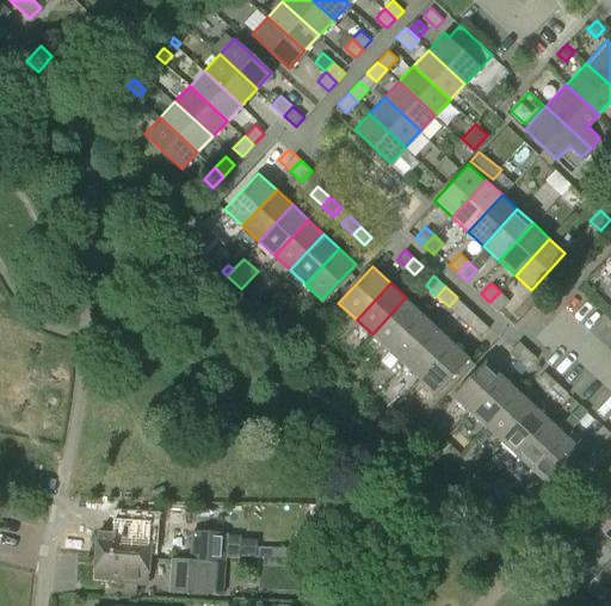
[(508,298),(500,291),(489,302),(499,310),(508,298)]
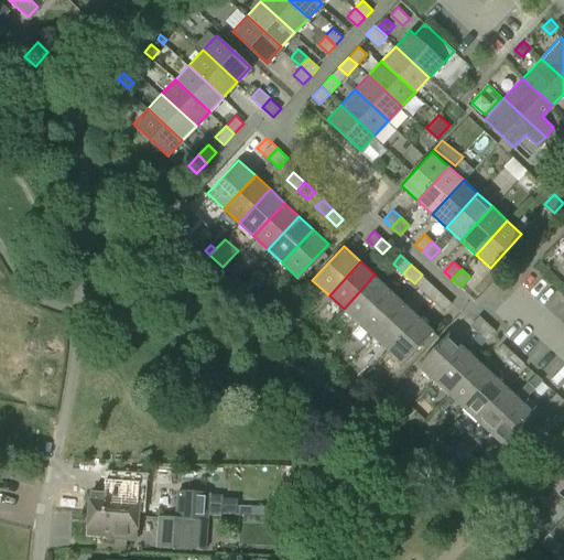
[(375,275),(344,309),(358,322),(389,289),(375,275)]
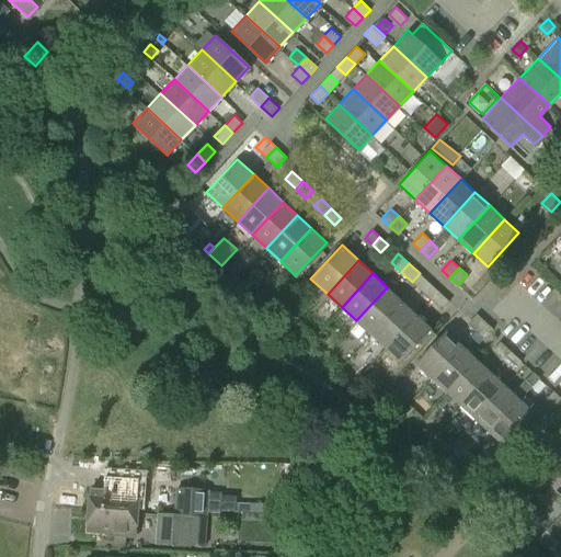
[(420,288),(431,298),(437,291),(427,281),(420,288)]
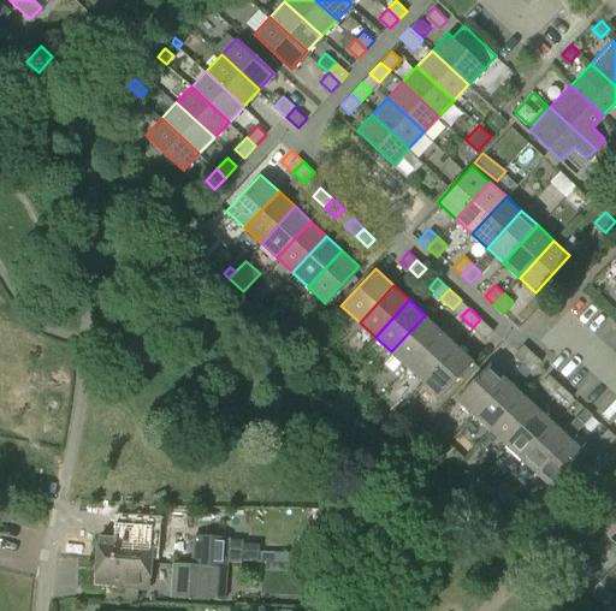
[(425,315),(391,351),(407,367),(440,330),(425,315)]
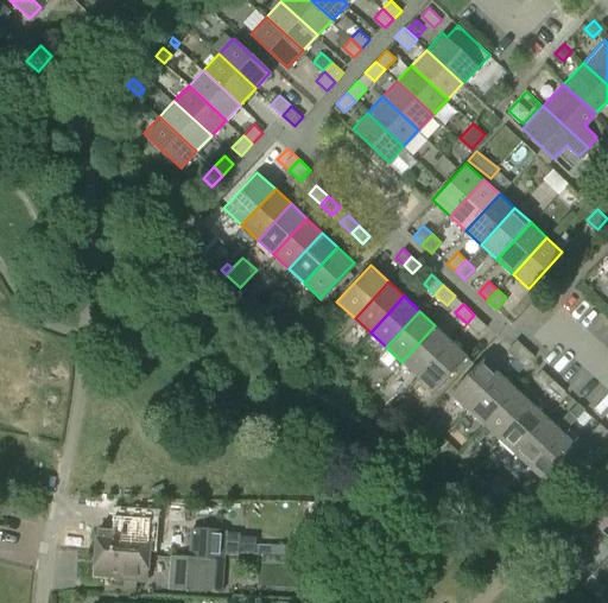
[(486,325),(474,315),(467,323),(477,334),(486,325)]
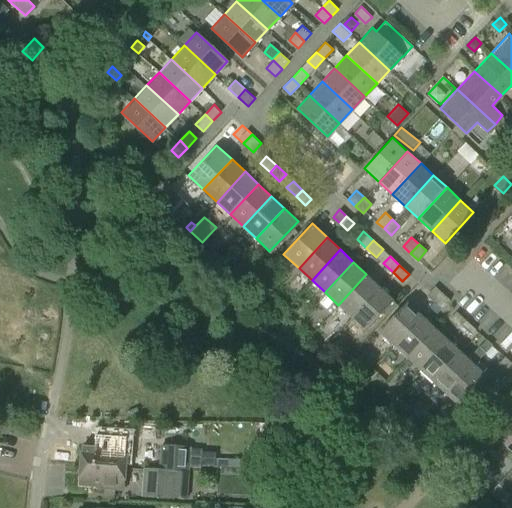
[(366,274),(338,305),(351,317),(379,286),(366,274)]
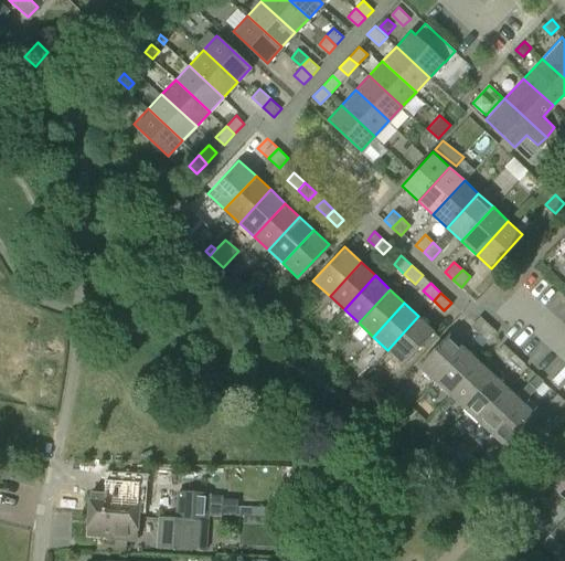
[(470,325),(478,332),(488,323),(480,315),(470,325)]
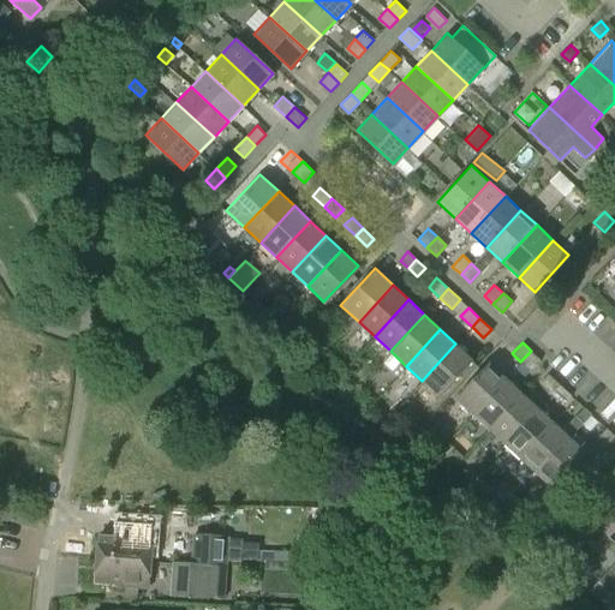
[(472,359),(455,344),(422,381),(439,395),(472,359)]
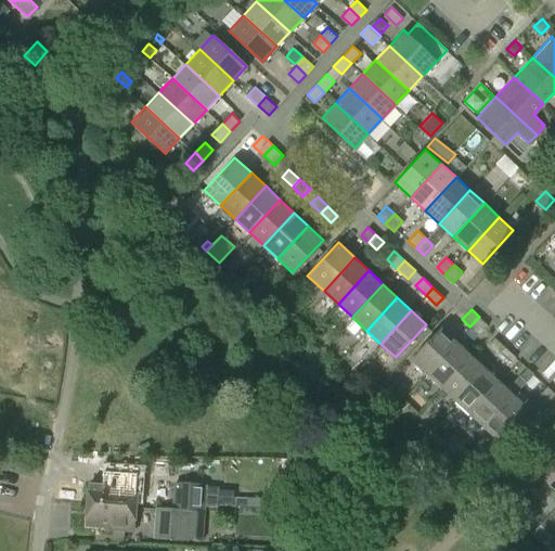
[(487,324),(479,317),(469,327),(478,334),(487,324)]
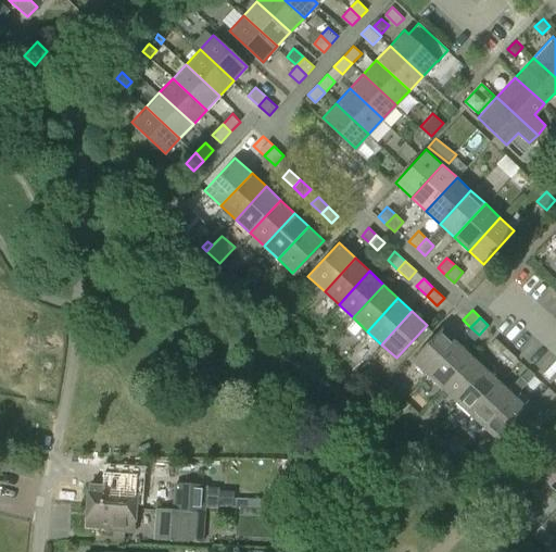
[(409,359),(427,375),(458,341),(441,325),(409,359)]
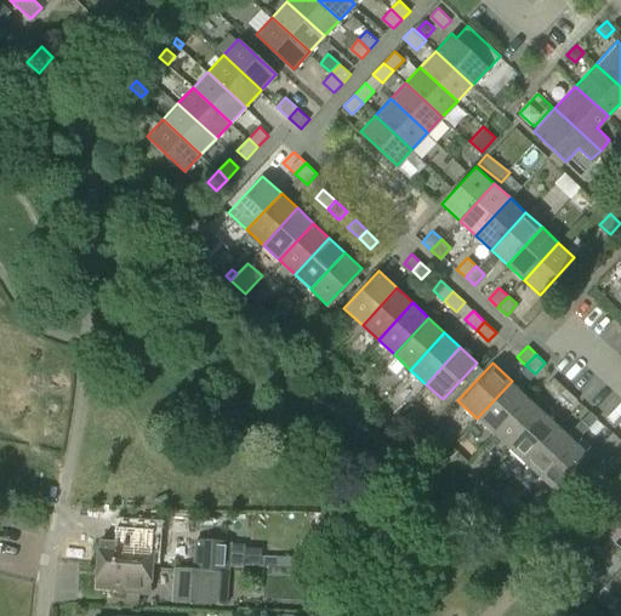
[(545,385),(557,395),(564,387),(553,376),(545,385)]
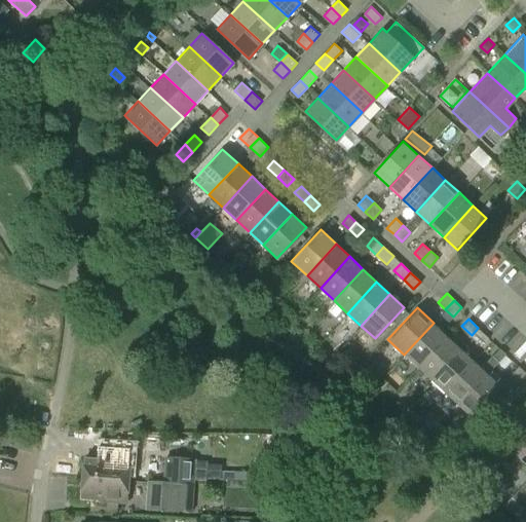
[(434,323),(404,355),(417,367),(447,335),(434,323)]
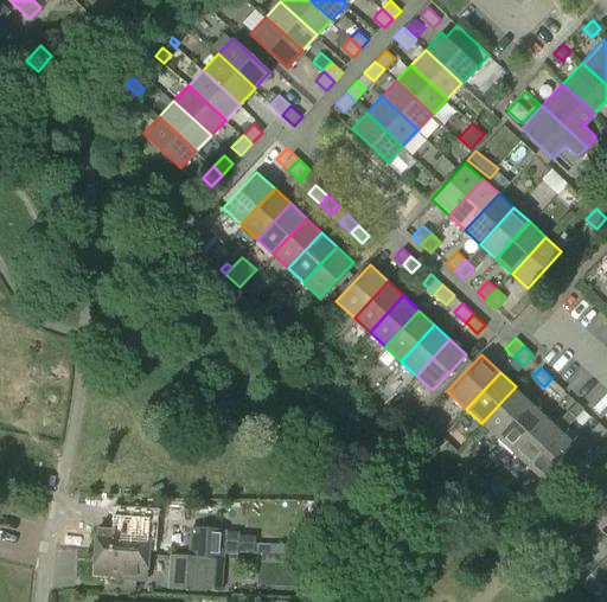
[(563,389),(551,378),(544,386),(556,397),(563,389)]
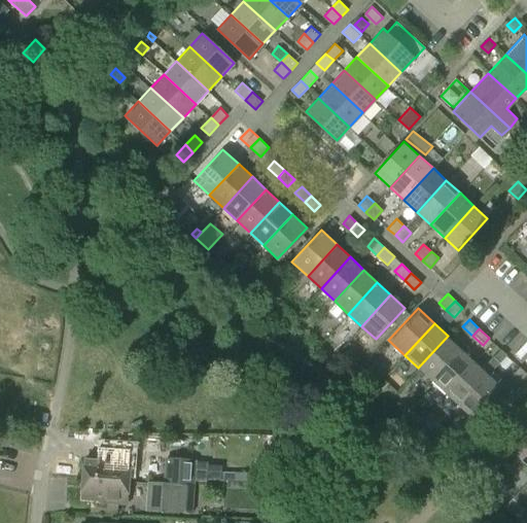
[(448,336),(418,368),(431,380),(461,348),(448,336)]
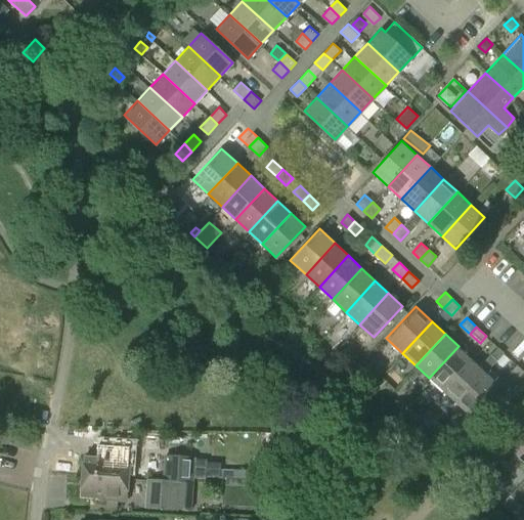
[(504,351),(492,342),(486,349),(496,359),(504,351)]
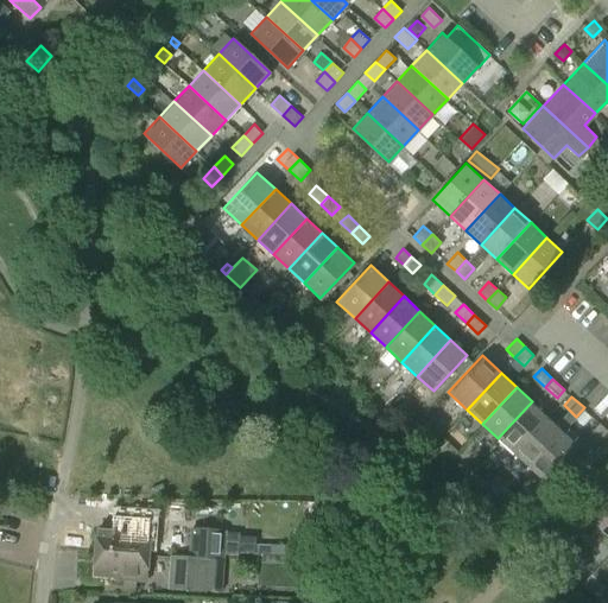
[(532,401),(498,438),(513,452),(548,417),(532,401)]
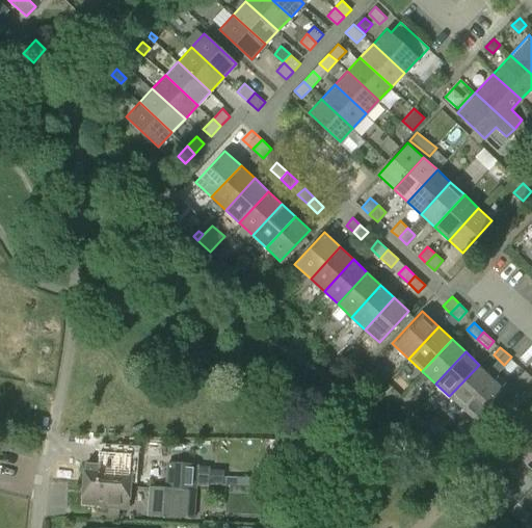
[(376,372),(368,364),(362,371),(371,378),(376,372)]
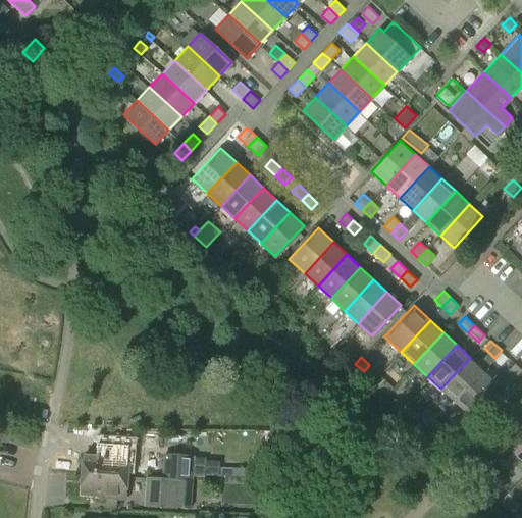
[(470,358),(440,389),(455,402),(483,370),(470,358)]
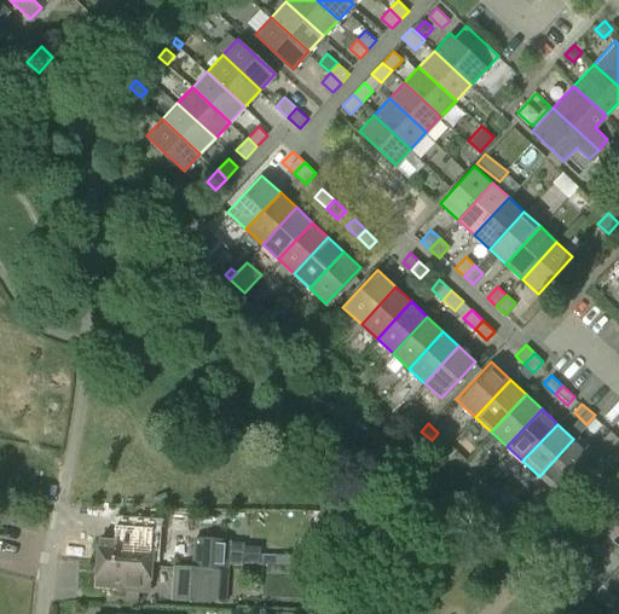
[(618,438),(611,429),(599,442),(607,450),(618,438)]
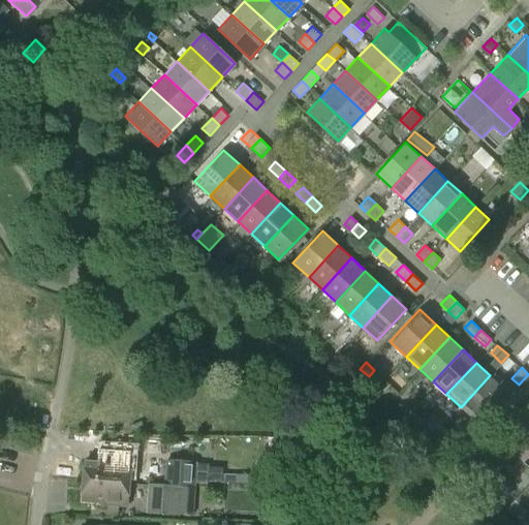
[(504,389),(490,375),(461,407),(474,421),(504,389)]
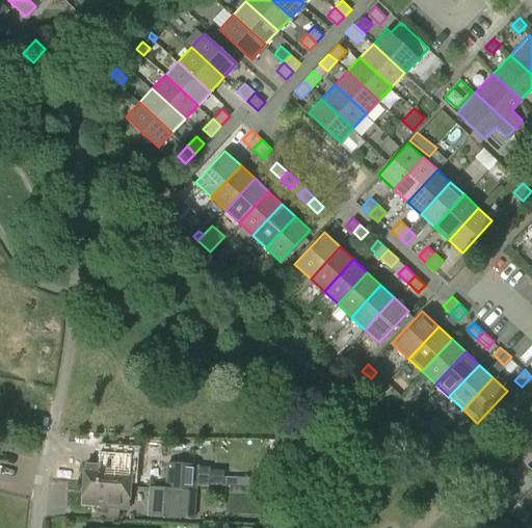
[(393,387),(388,380),(380,389),(386,394),(393,387)]
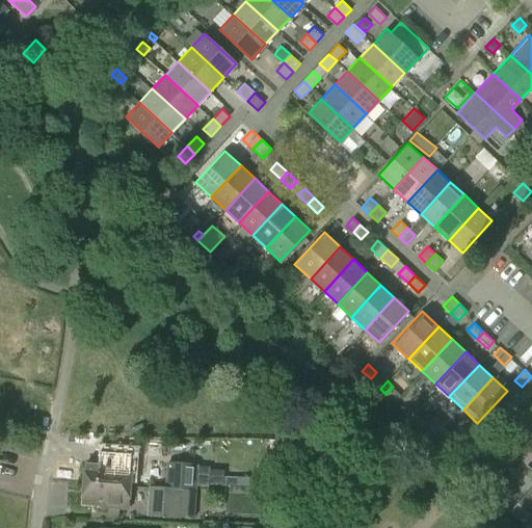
[(414,406),(411,404),(401,403),(398,406),(406,414),(414,406)]
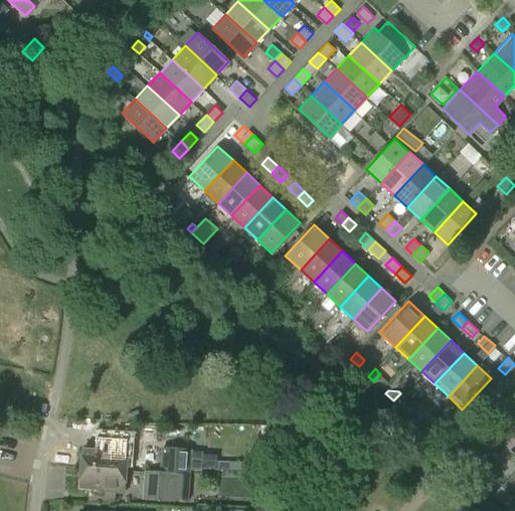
[(82,447),(80,466),(125,469),(127,450),(125,450),(126,438),(95,436),(94,448),(82,447)]
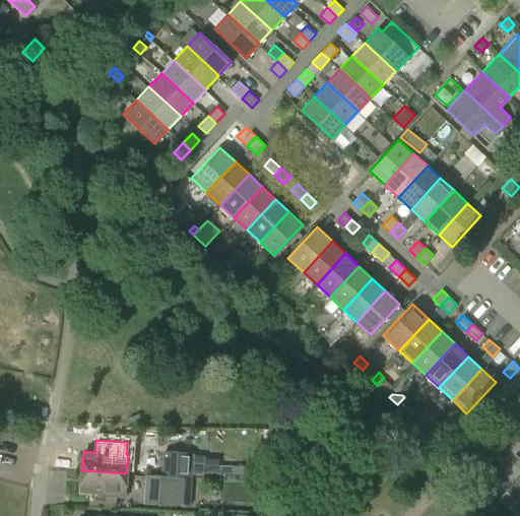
[(160,476),(189,477),(189,472),(201,473),(203,454),(163,452),(160,476)]
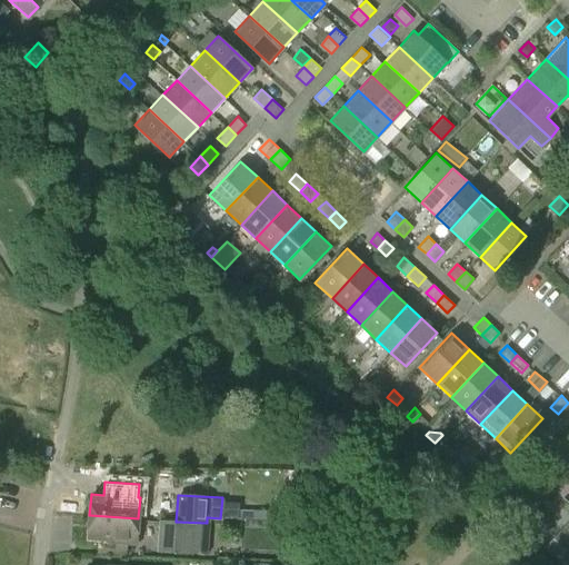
[(137,542),(138,518),(89,515),(88,536),(110,538),(110,539),(137,542)]
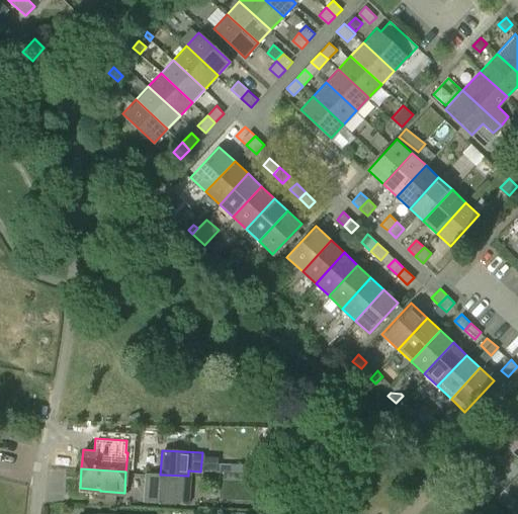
[(517,472),(503,489),(517,502),(517,472)]
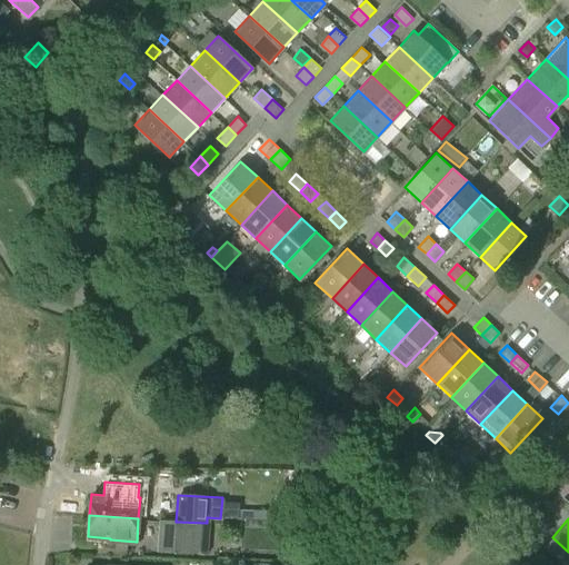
[(205,552),(207,523),(176,522),(160,521),(158,548),(205,552)]
